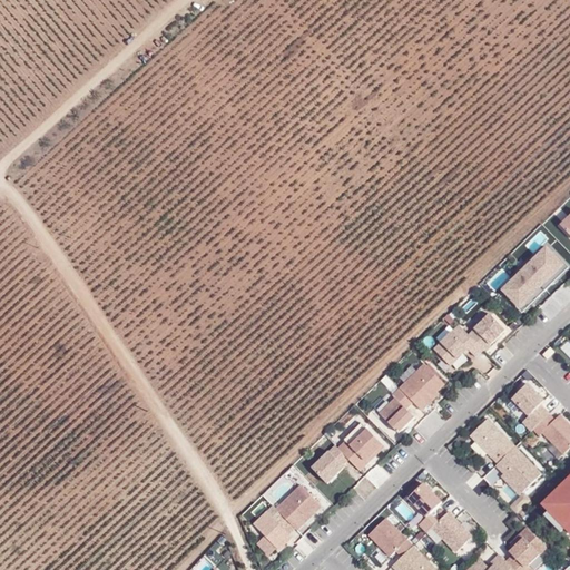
[(521,305),(566,261),(547,242),(501,287),(521,305)]
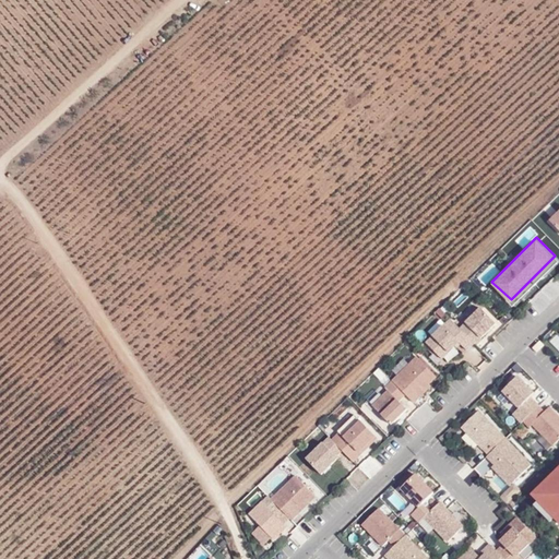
[(466,321),(460,326),(475,343),(482,337),(480,335),(498,321),(482,304),(465,319),(466,321)]
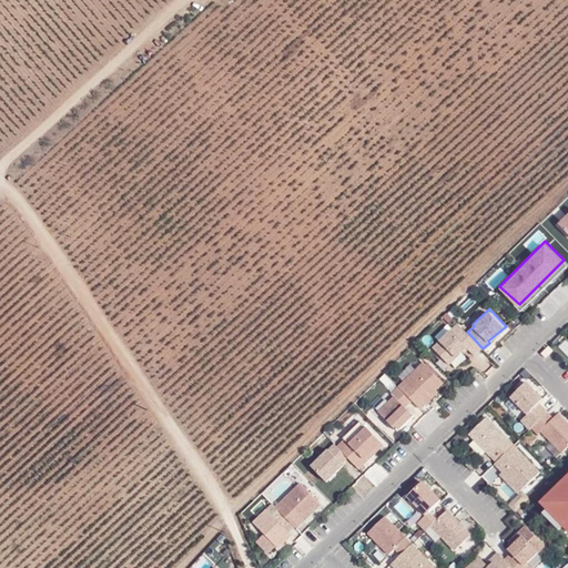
[(458,322),(450,327),(467,346),(474,355),(483,348),(467,332),(458,322)]
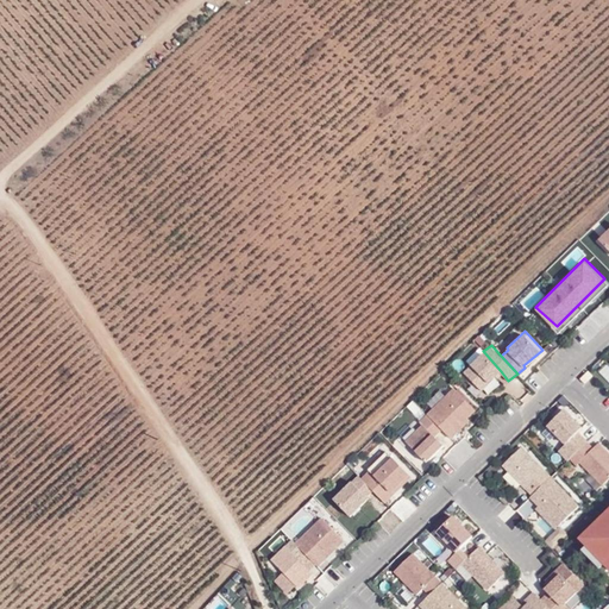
[(470,363),(471,364),(463,371),(482,390),(489,382),(501,371),(483,351),(470,363)]
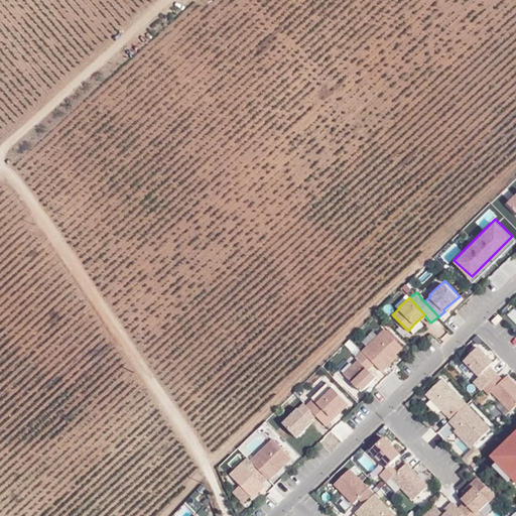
[(385,328),(363,350),(376,364),(382,371),(398,355),(397,354),(403,347),(385,328)]
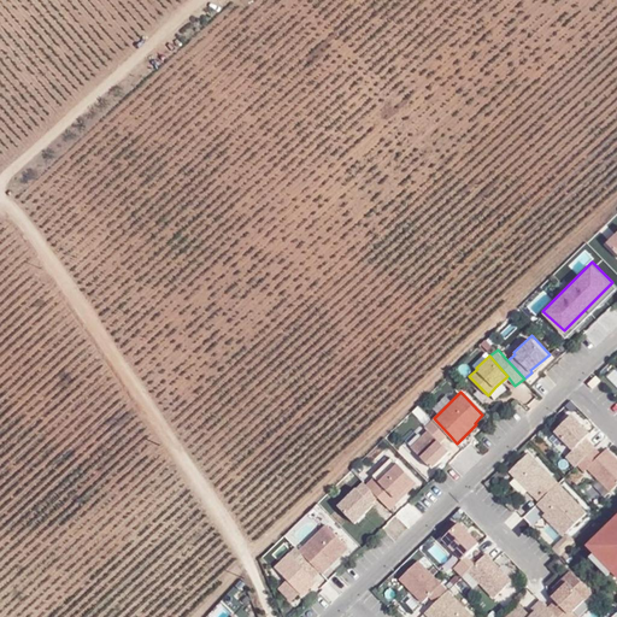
[(573,413),(554,430),(573,447),(591,432),(573,413)]
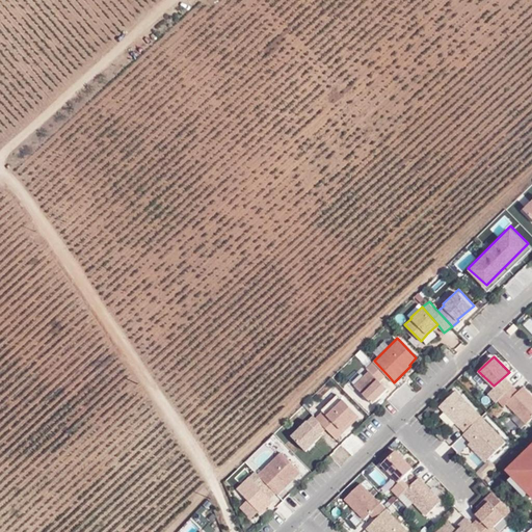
[(374,361),(368,367),(371,370),(380,380),(388,375),(374,361)]
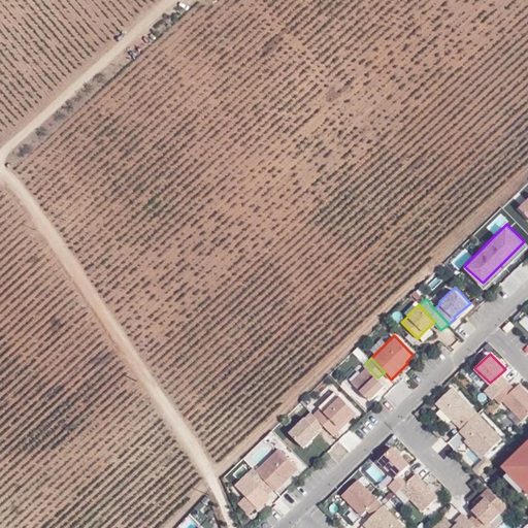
[(368,367),(352,382),(369,400),(385,385),(377,377),(368,367)]
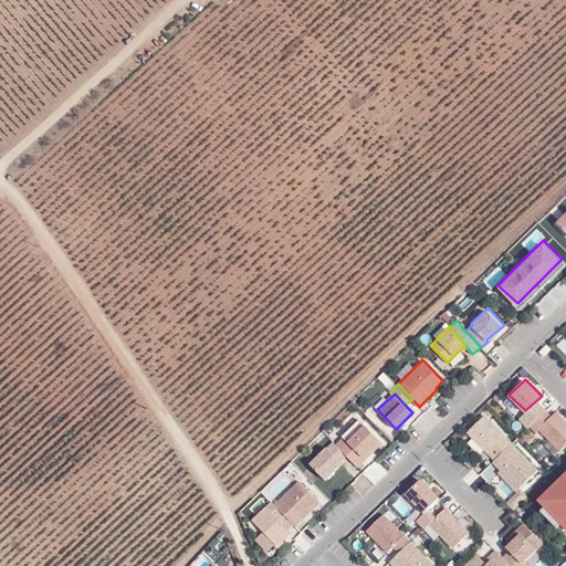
[(538,400),(519,418),(528,427),(546,410),(538,400)]
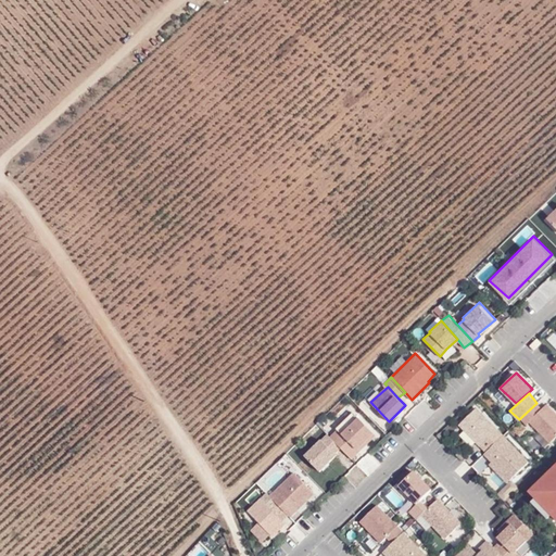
[(536,403),(519,419),(526,425),(529,422),(542,408),(536,403)]
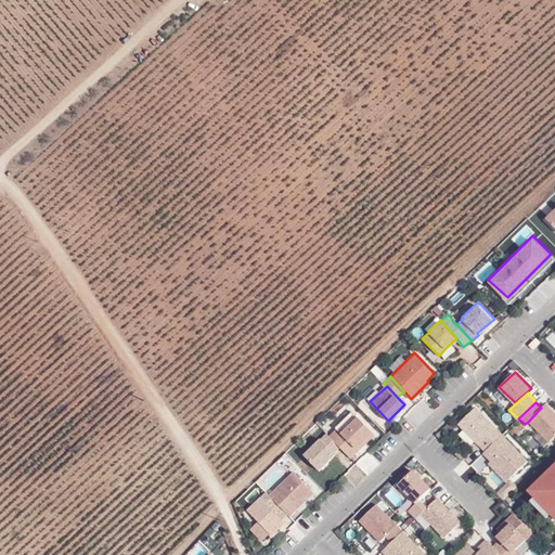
[(554,412),(545,402),(541,408),(528,422),(540,431),(534,437),(544,446),(554,435),(554,412)]
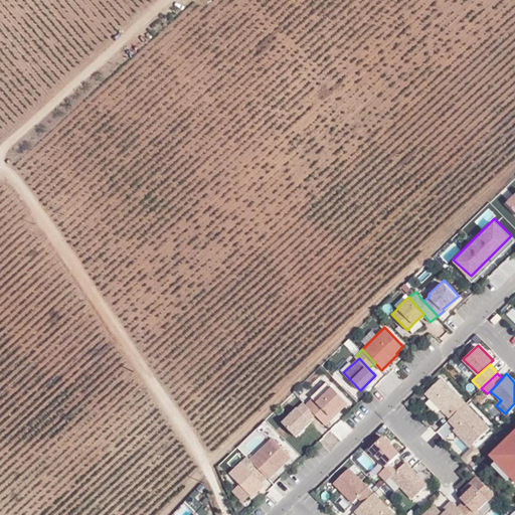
[(442,377),(424,392),(444,412),(461,397),(442,377)]
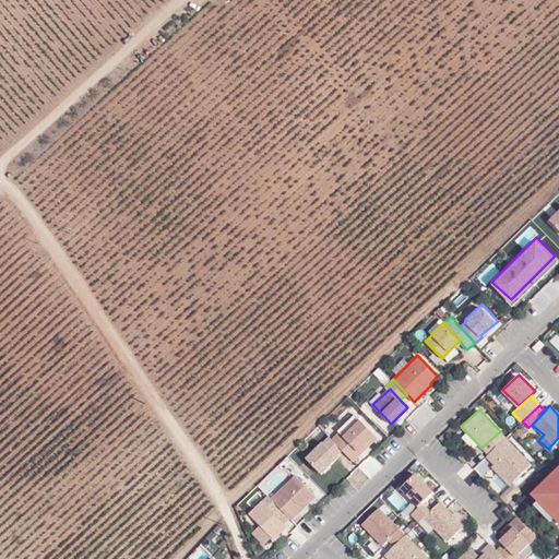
[(360,418),(343,433),(358,450),(375,433),(360,418)]
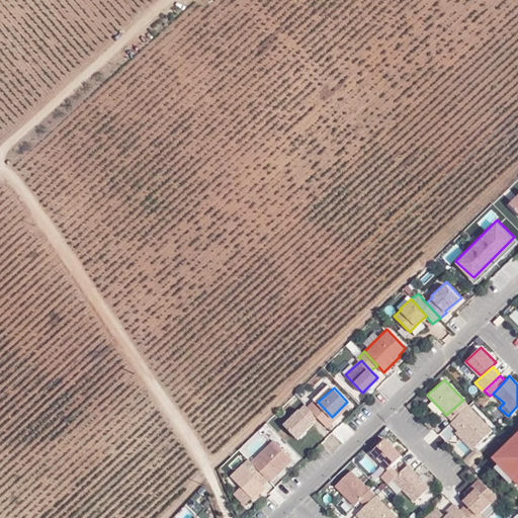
[(318,402),(315,400),(309,406),(327,427),(351,405),(347,402),(332,417),(318,402)]
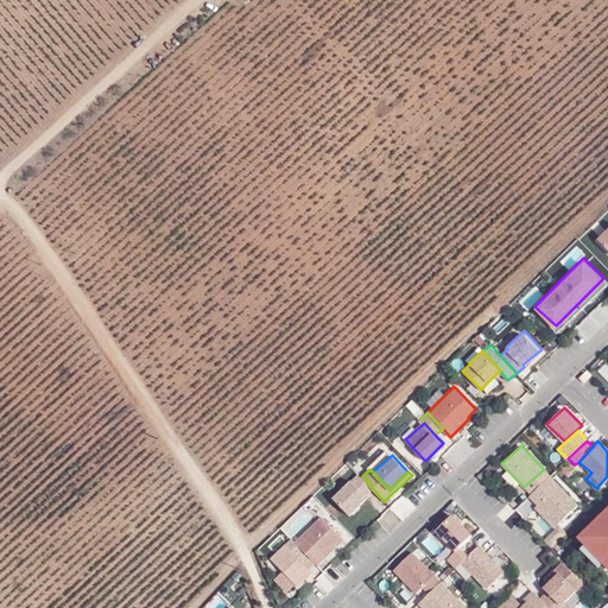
[(544,469),(524,487),(539,504),(536,507),(555,526),(578,504),(544,469)]
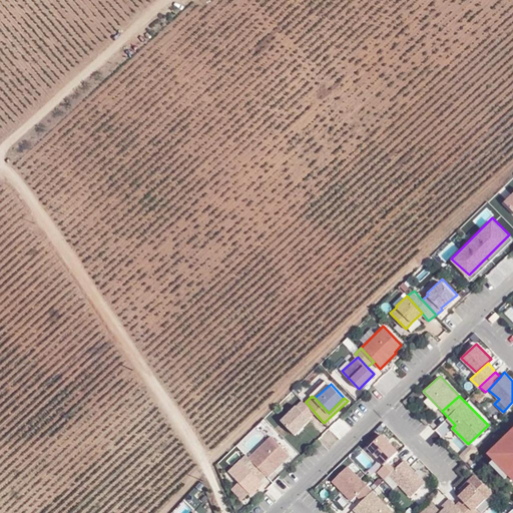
[(311,418),(298,405),(282,422),(294,435),(311,418)]
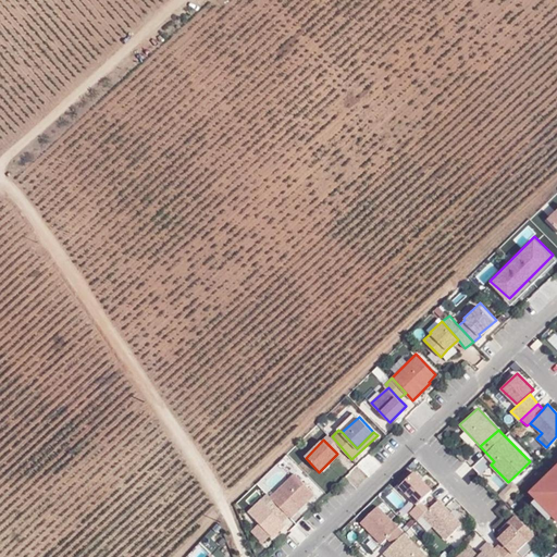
[(556,459),(528,489),(535,496),(533,499),(556,522),(556,459)]
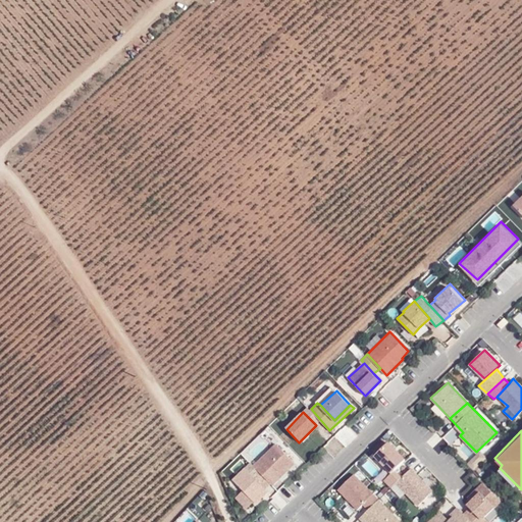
[(439,454),(449,442),(435,431),(426,442),(439,454)]
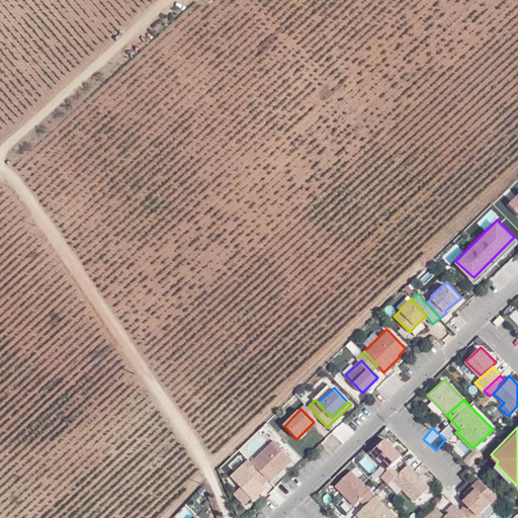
[(402,452),(386,438),(371,453),(386,466),(402,452)]
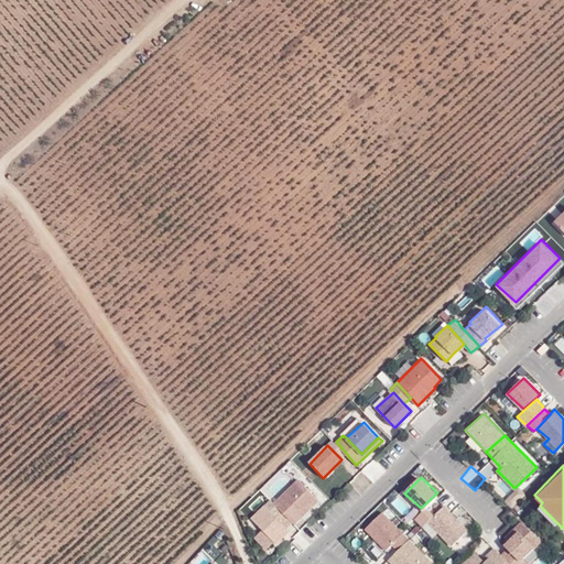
[(299,478),(274,501),(294,522),(295,523),(320,499),(299,478)]
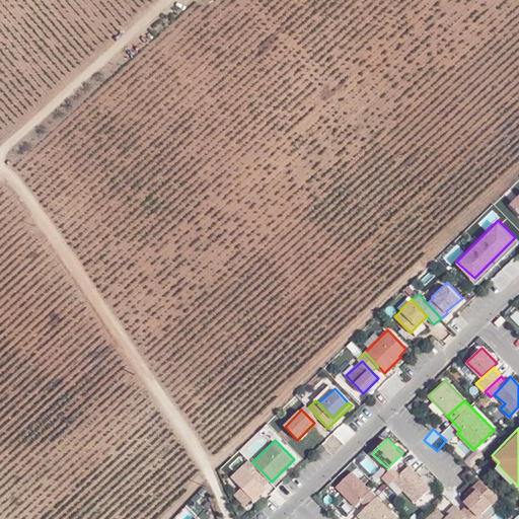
[(249,460),(243,465),(264,486),(271,480),(252,461),(249,460)]
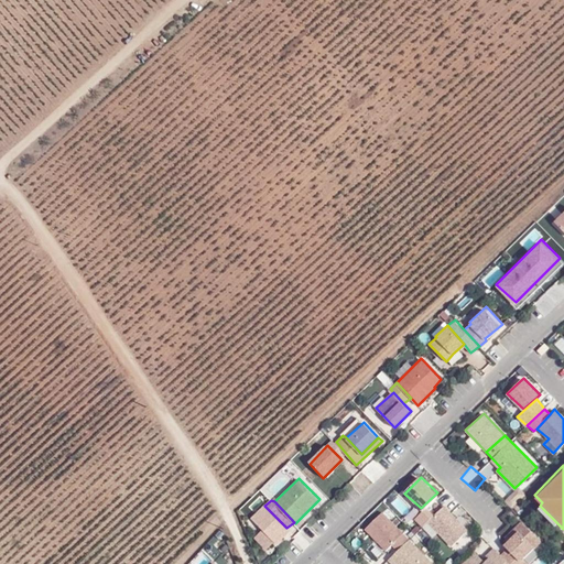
[(434,514),(423,527),(434,538),(440,533),(452,546),(469,529),(445,505),(434,514)]
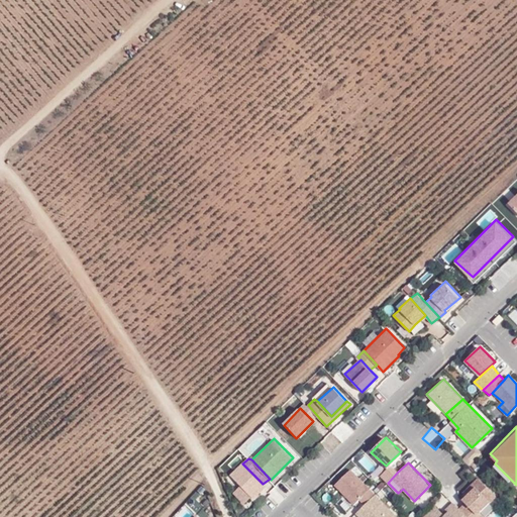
[(242,463),(230,476),(240,486),(249,496),(252,499),(266,487),(263,484),(242,463)]
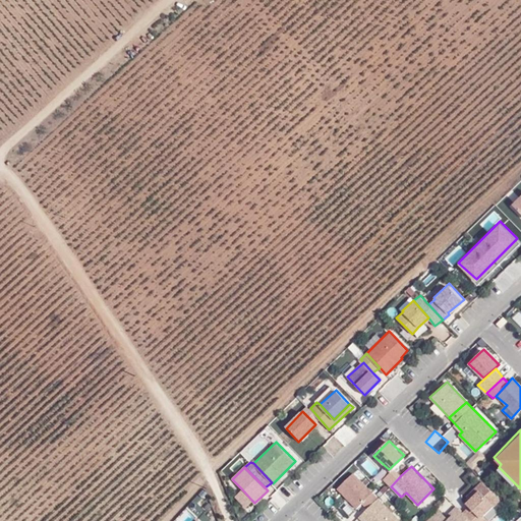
[(401,475),(395,469),(385,480),(391,486),(401,475)]
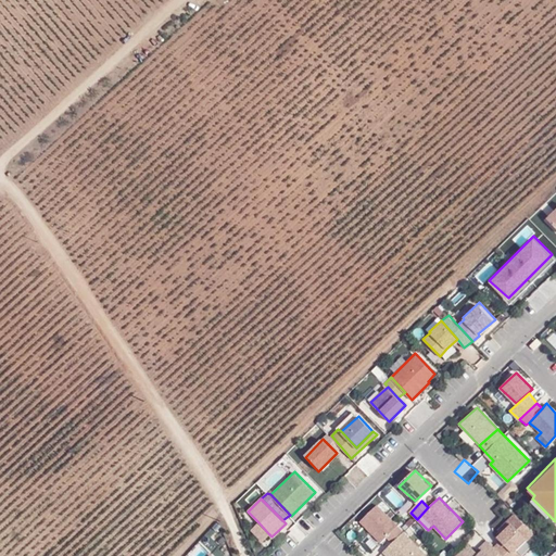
[(397,525),(378,505),(361,522),(380,542),(387,536),(397,525)]
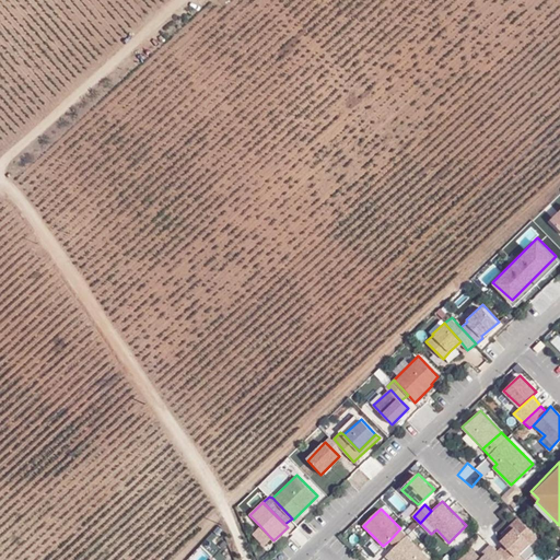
[(517,516),(498,537),(503,543),(516,555),(518,552),(538,537),(517,516)]
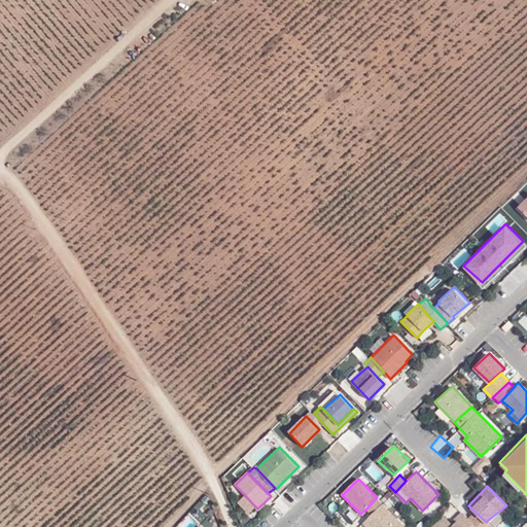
[(254,505),(245,495),(239,501),(249,512),(254,505)]
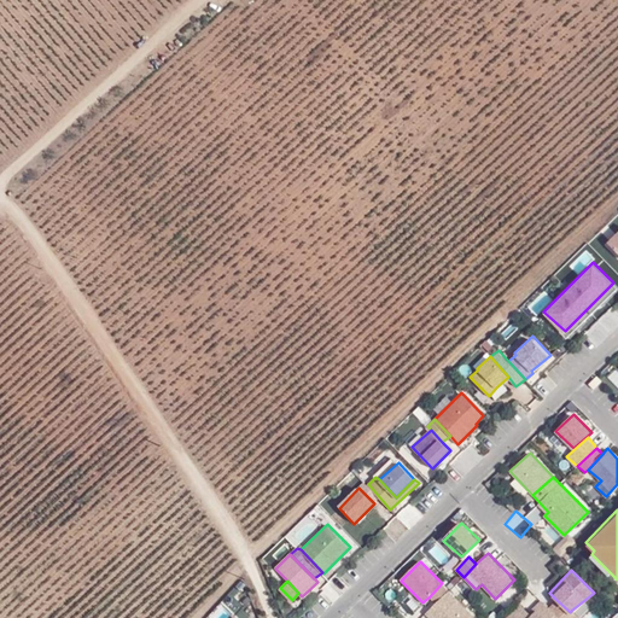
[(476,617),(442,583),(430,596),(437,604),(425,613),(430,617),(436,617),(437,617),(476,617)]
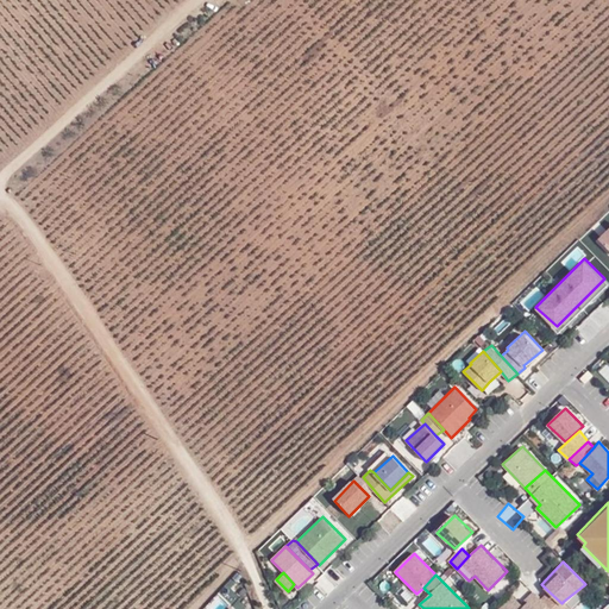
[(520,603),(513,596),(497,608),(571,608),(564,601),(562,603),(547,590),(540,597),(533,591),(520,603)]
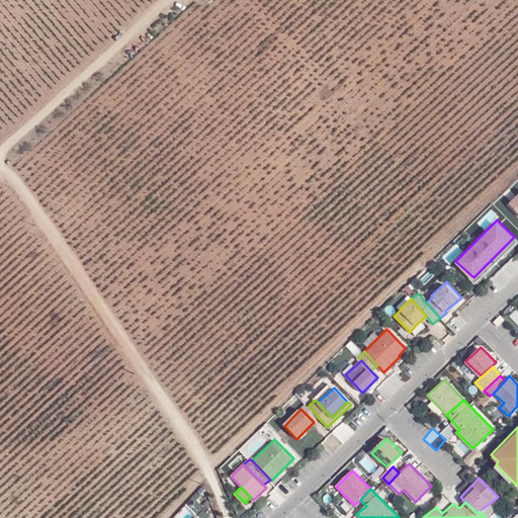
All buildings are outlined.
